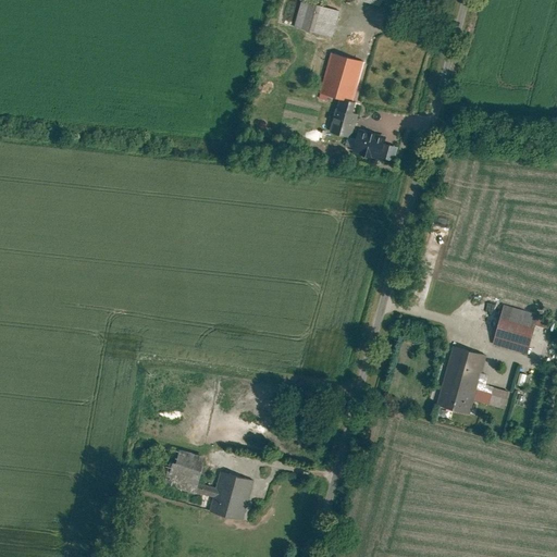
[(307,0),(301,0),(295,25),(334,36),(342,9),(307,0)]
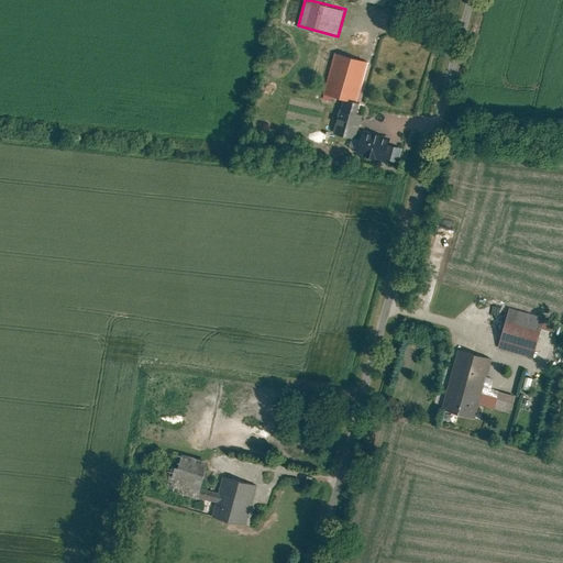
[(344,97),(361,101),(372,61),(337,51),(326,92),(344,97)]
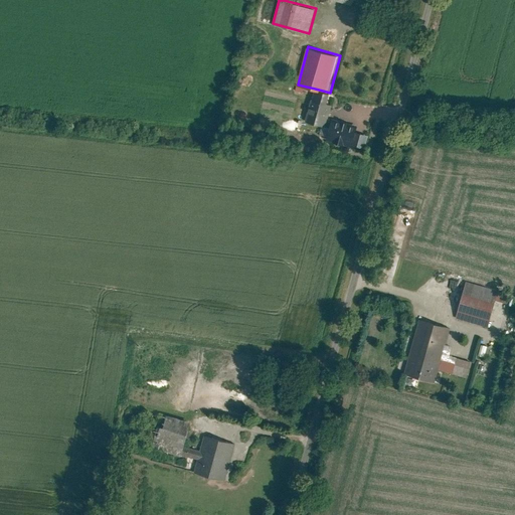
[(315,89),(307,121),(328,127),(324,139),(352,146),(357,126),(329,119),(333,105),(328,103),(330,93),(315,89)]
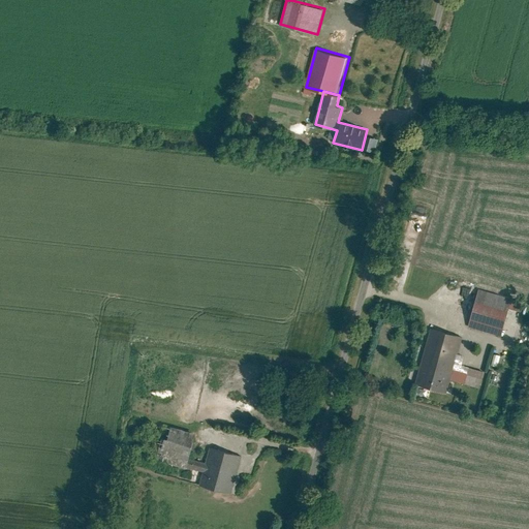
[(512,298),(480,288),(470,325),(502,335),(512,298)]
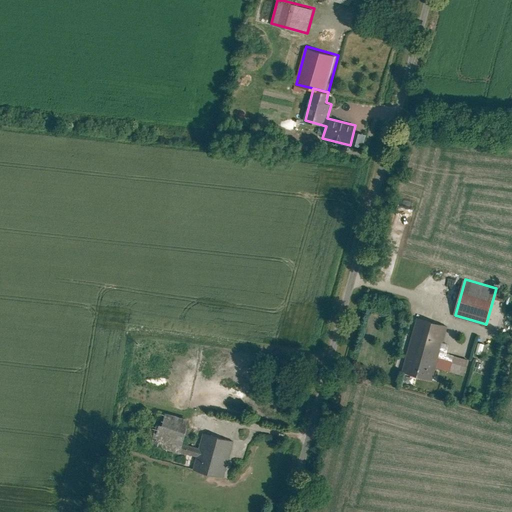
[(417,318),(402,371),(433,380),(437,367),(465,375),(470,359),(447,353),(449,344),(444,342),(448,326),(417,318)]
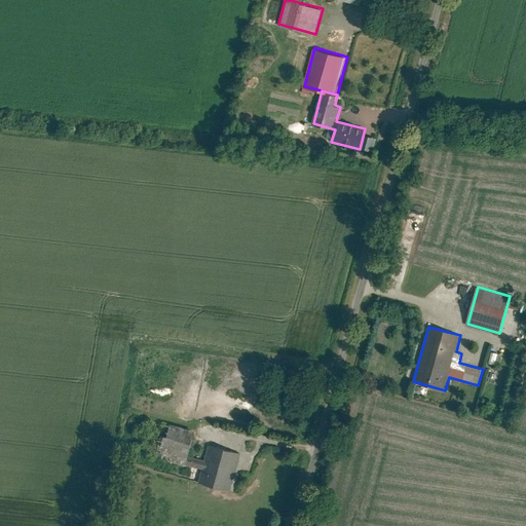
[(164,422),(155,458),(201,470),(198,482),(231,490),(240,453),(210,446),(207,459),(188,454),(194,430),(164,422)]
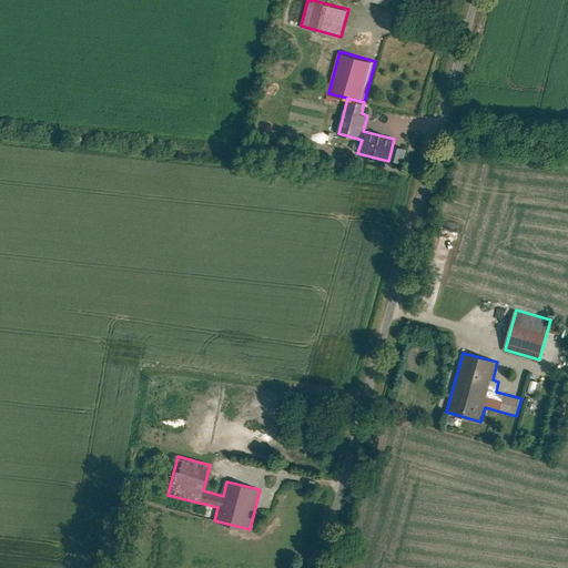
All buildings are outlined.
